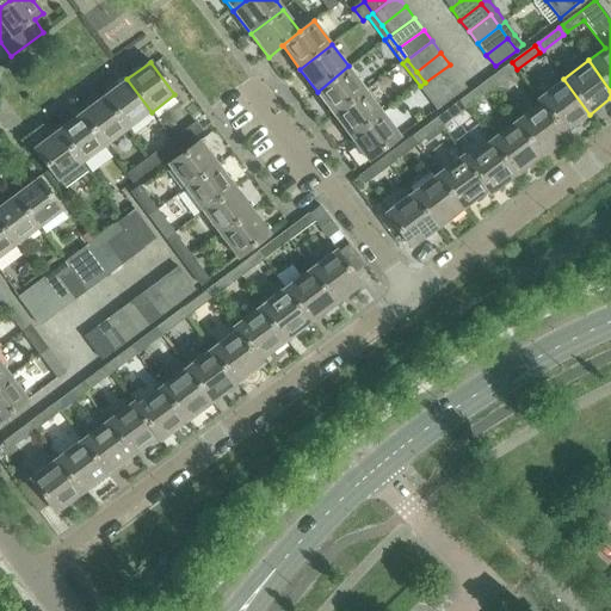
[(433,94),(458,75),(450,65),(425,82),(433,94)]
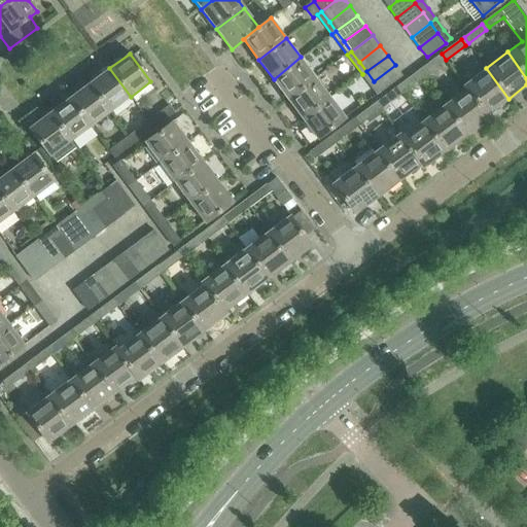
[(288,99),(314,75),(301,57),(274,79),(288,99)]
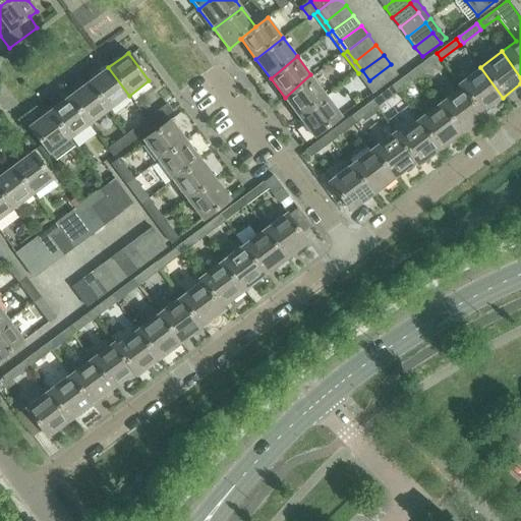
[(419,75),(438,61),(433,56),(415,69),(419,75)]
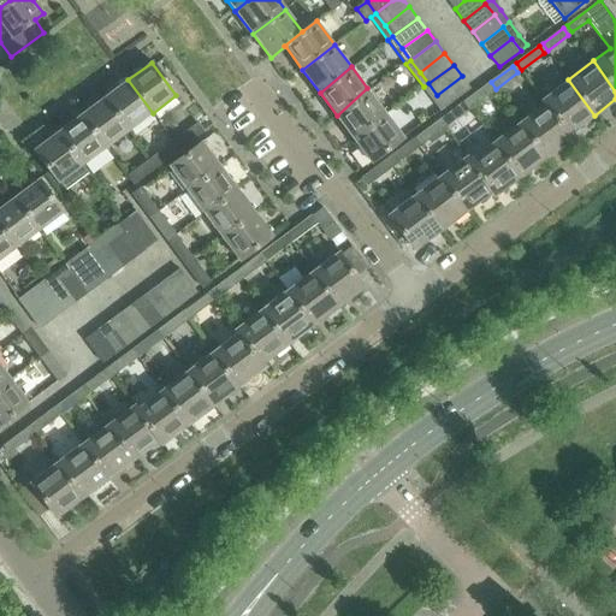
[(446,107),(471,88),(462,76),(437,95),(446,107)]
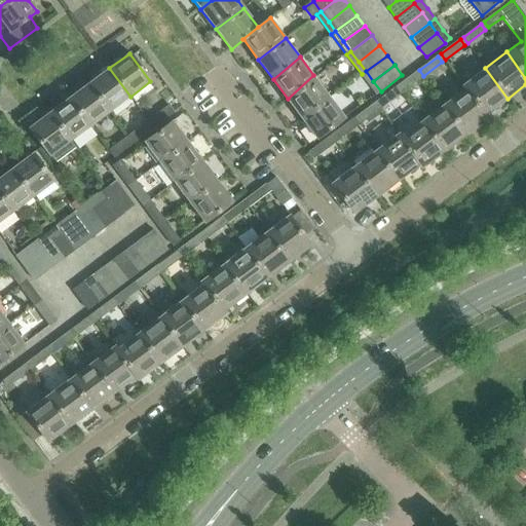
[(130,97),(109,68),(89,83),(110,111),(130,97)]
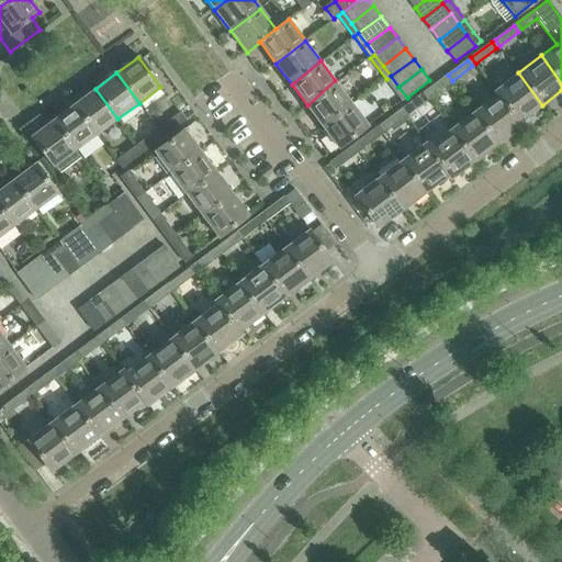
[(542,105),(518,72),(495,90),(519,122),(542,105)]
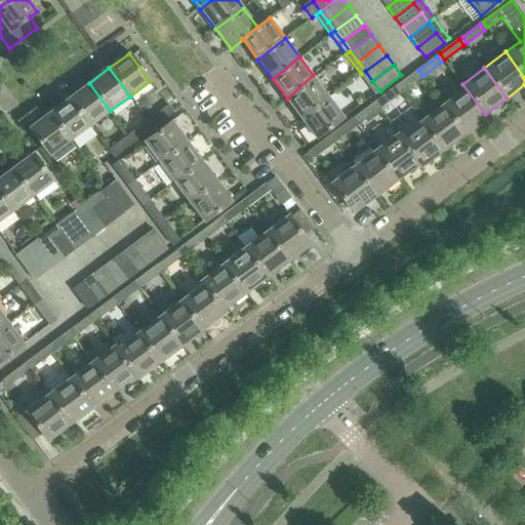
[(380,91),(372,81),(365,71),(361,74),(375,94),(380,91)]
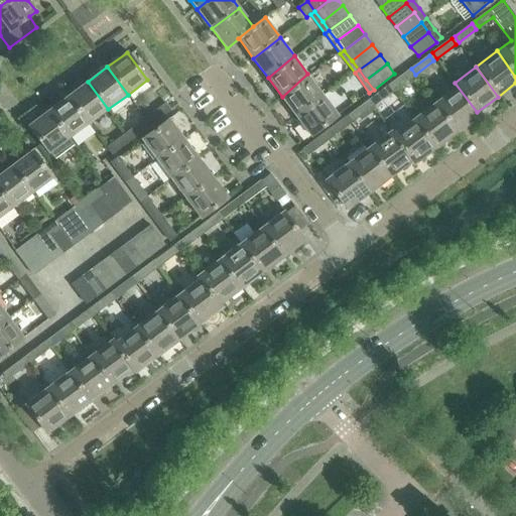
[(395,90),(412,77),(408,71),(390,84),(395,90)]
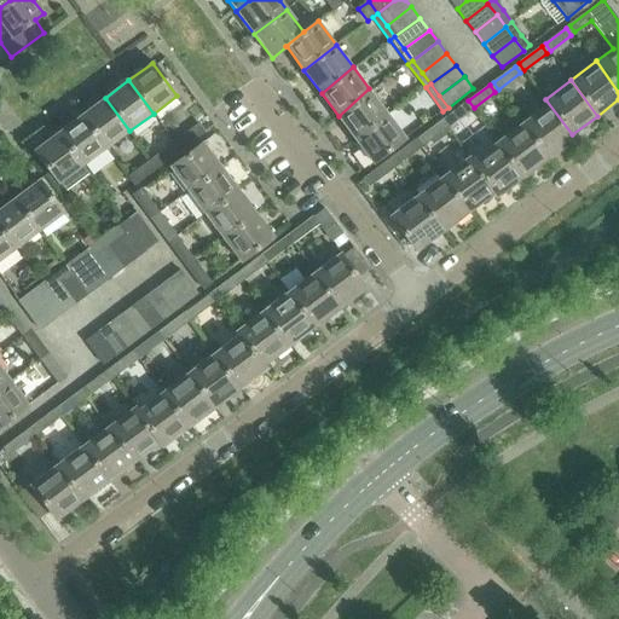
[(388,114),(369,88),(339,116),(356,139),(388,114)]
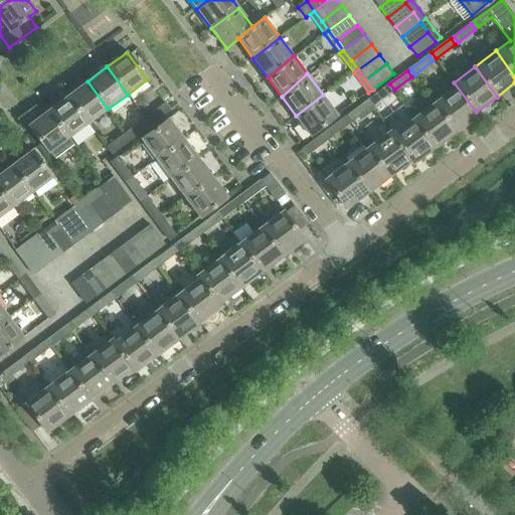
[(108,109),(88,81),(67,96),(89,124),(108,109)]
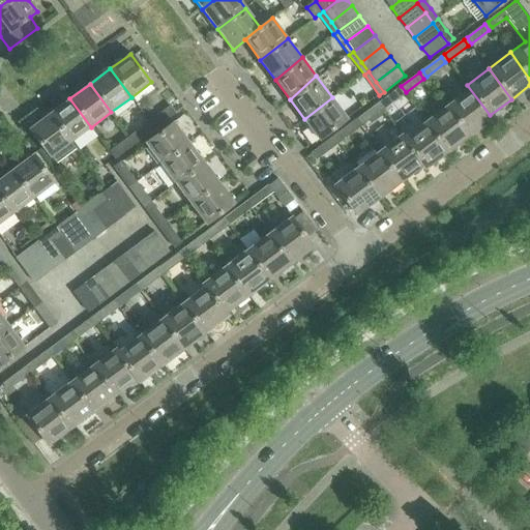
[(490,115),(467,85),(466,85),(468,88),(446,105),(469,136),(493,119),(490,115)]
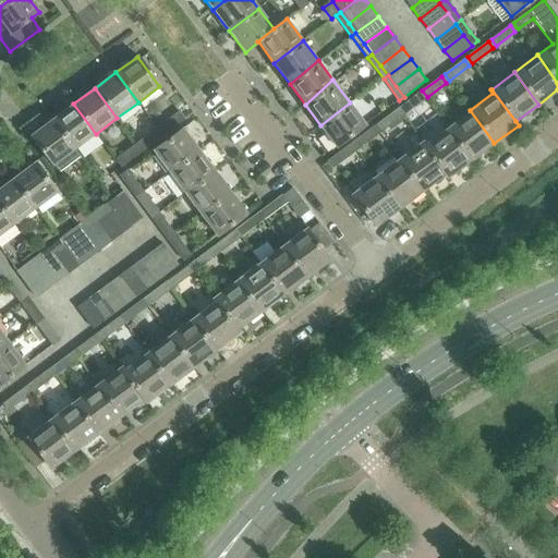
[(403,114),(423,99),(419,94),(398,109),(403,114)]
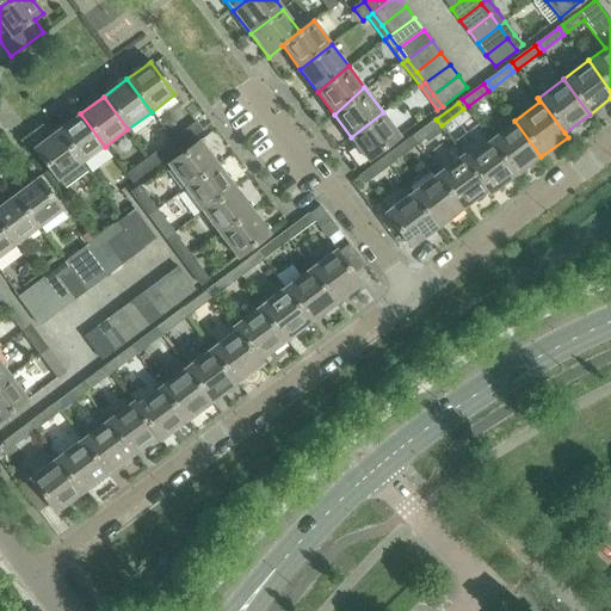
[(369,161),(401,136),(383,112),(351,137),(369,161)]
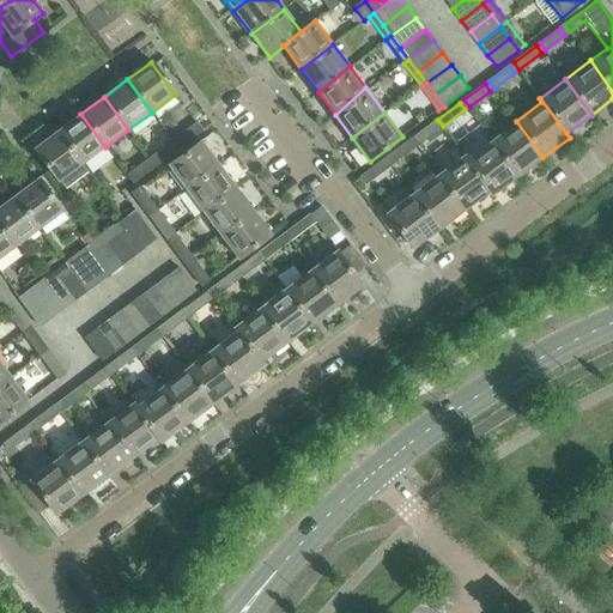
[(105,147),(80,114),(58,132),(82,164),(105,147)]
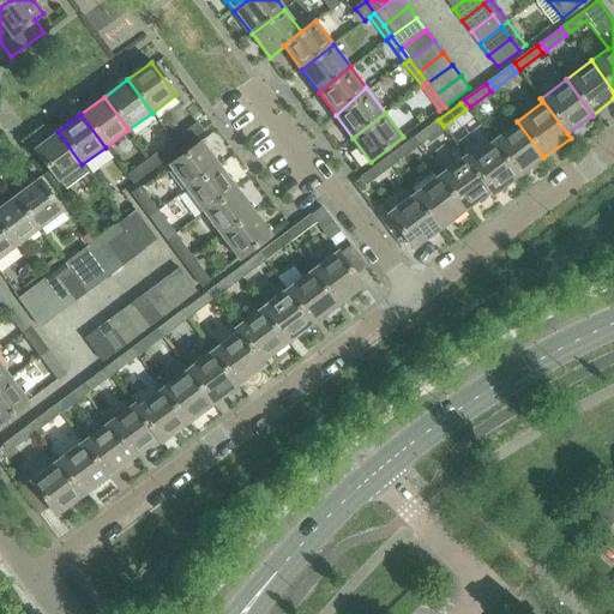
[(543,157),(517,121),(512,114),(500,124),(505,130),(493,139),(519,176),(543,157)]
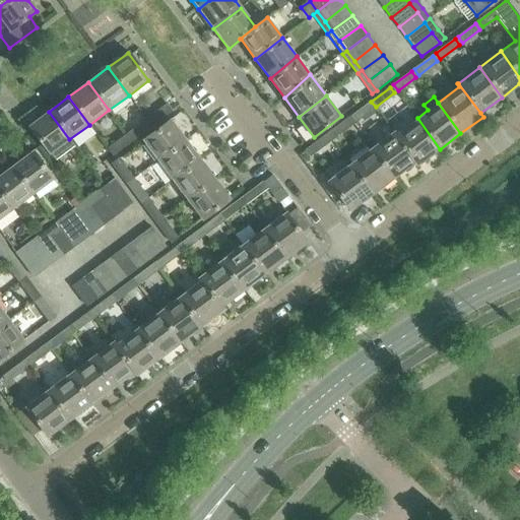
[(353,124),(372,110),(368,104),(349,118),(353,124)]
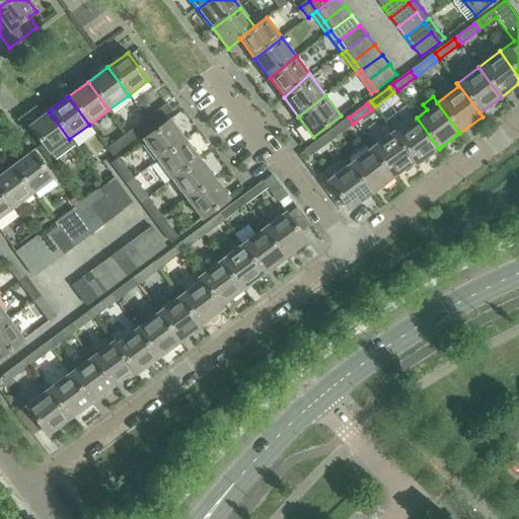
[(155,124),(171,112),(166,104),(150,117),(155,124)]
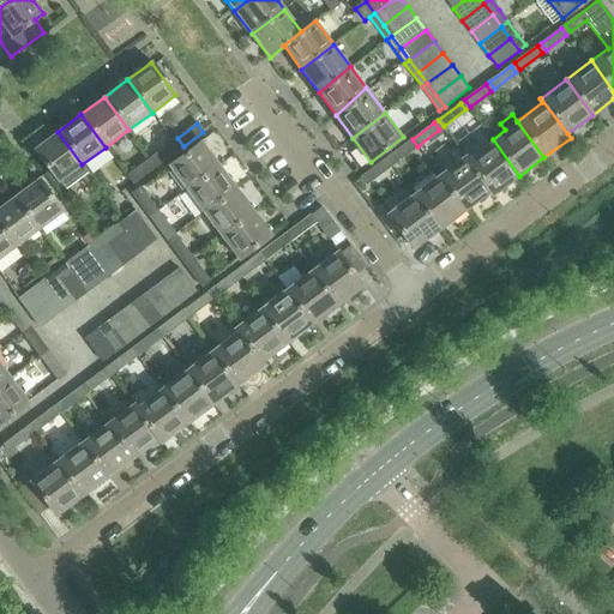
[(82,164),(58,132),(34,149),(59,182),(82,164)]
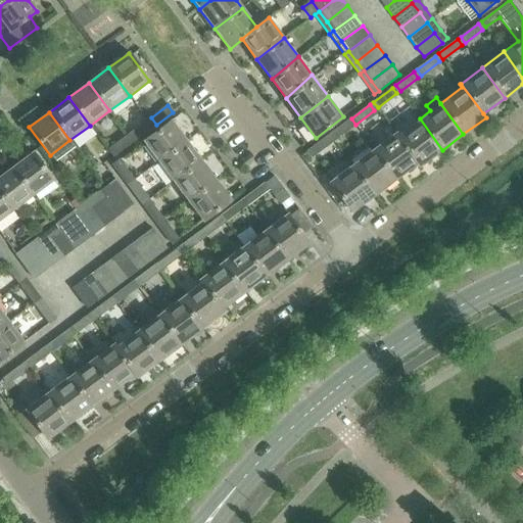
[(442,150),(420,119),(398,135),(396,132),(395,133),(417,163),(420,167),(442,150)]
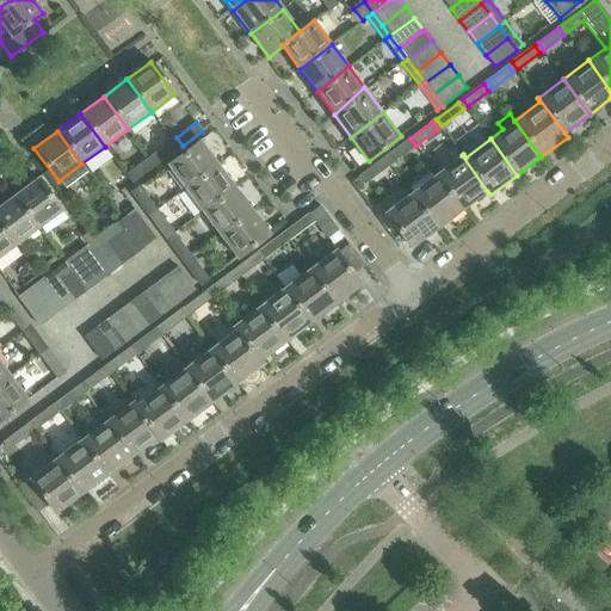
[(159,162),(179,148),(172,140),(153,154),(159,162)]
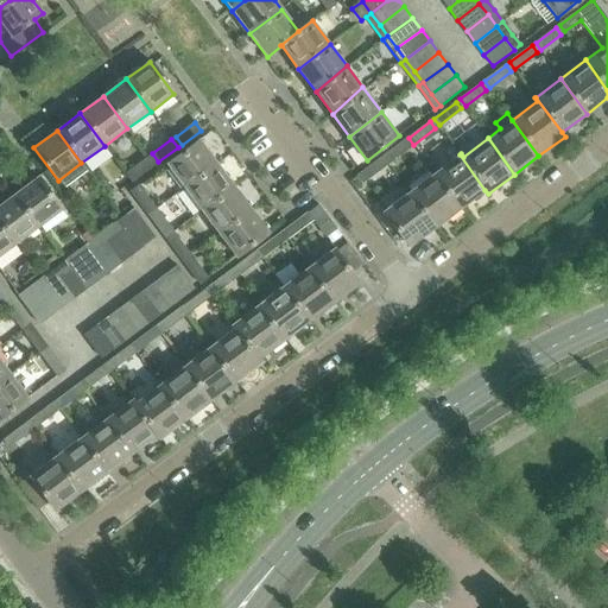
[(184,188),(217,163),(200,140),(166,165),(184,188)]
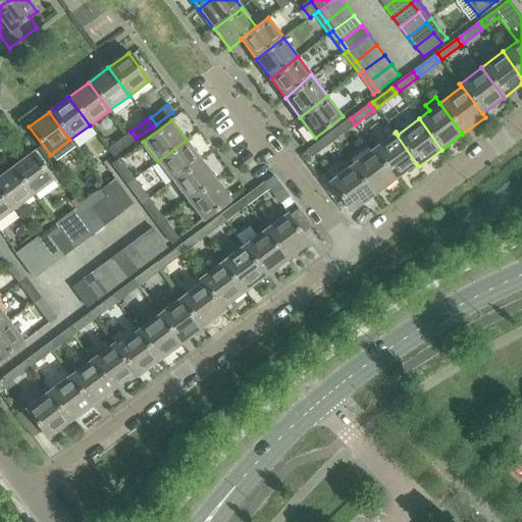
[(333,141),(352,126),(347,120),(328,135),(333,141)]
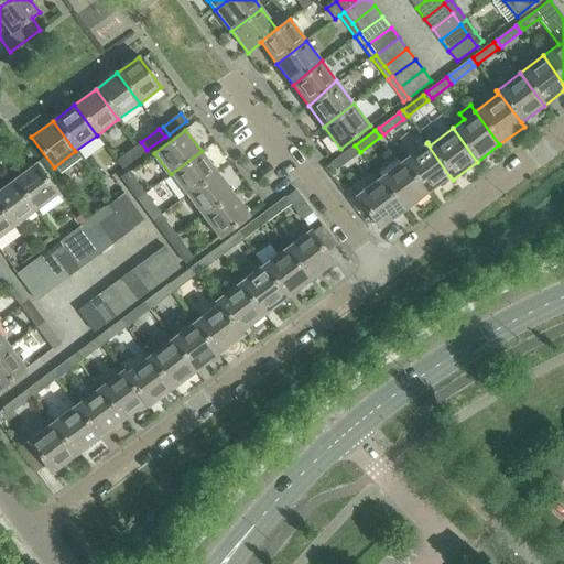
[(449,176),(426,143),(402,161),(427,194),(449,176)]
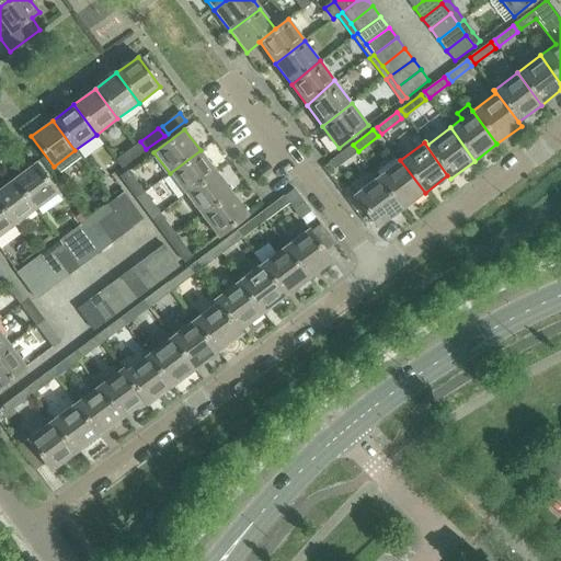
[(125,165),(142,152),(137,144),(118,158),(125,165)]
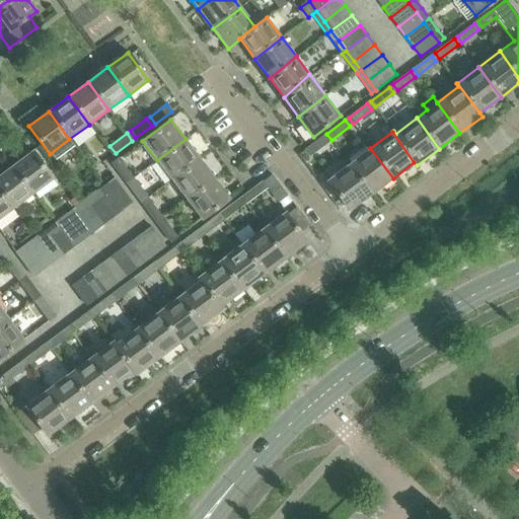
[(304,160),(327,142),(323,136),(299,154),(304,160)]
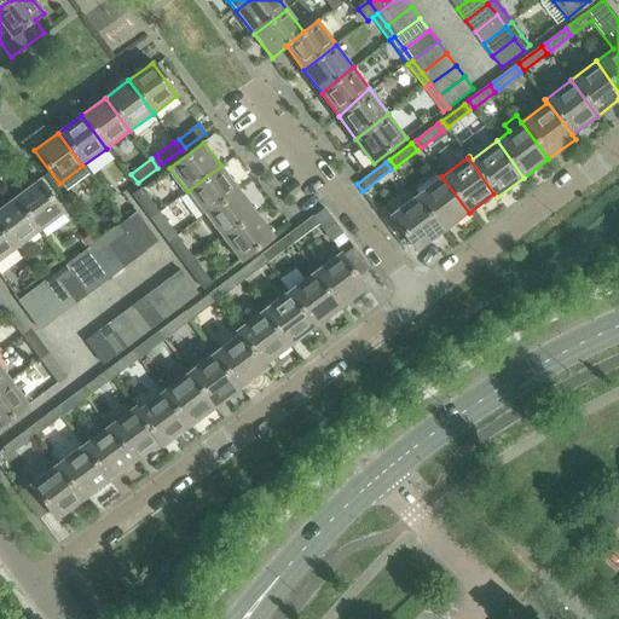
[(206,215),(238,190),(221,166),(187,191),(206,215)]
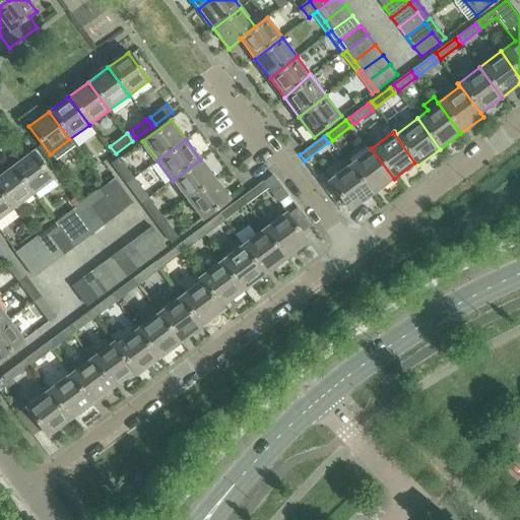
[(394,179),(371,148),(349,164),(372,194),(394,179)]
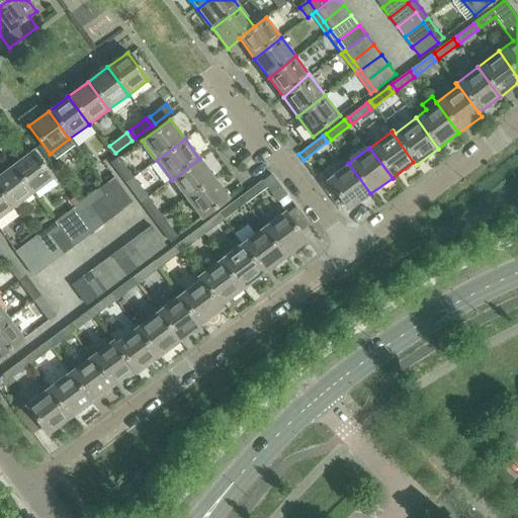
[(54,178),(32,150),(13,165),(33,193),(54,178)]
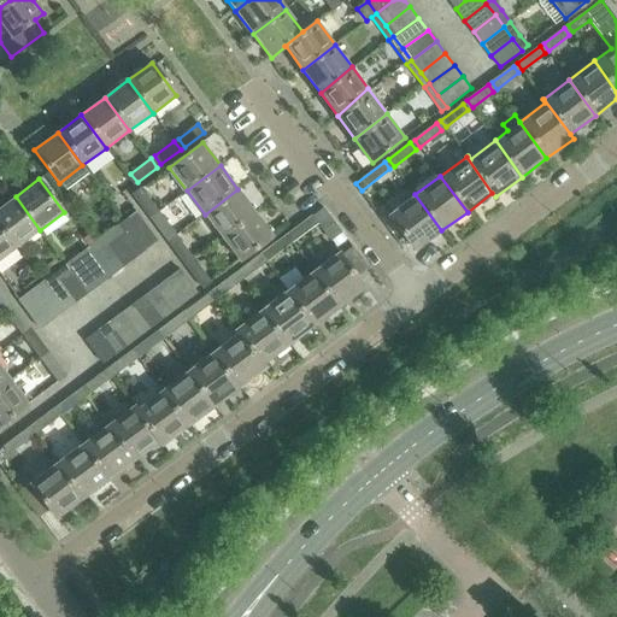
[(222,238),(256,212),(238,189),(205,215),(222,238)]
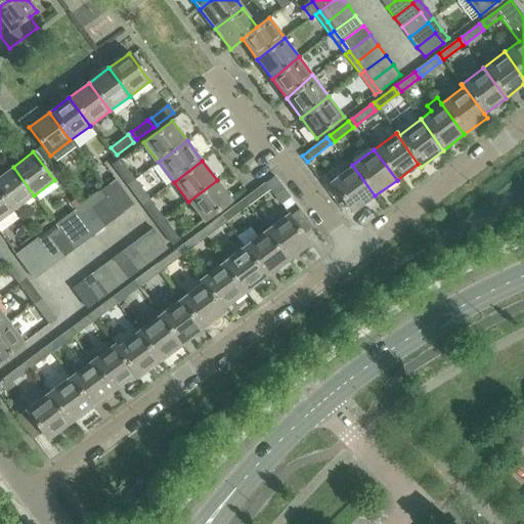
[(134,180),(122,163),(115,168),(127,185),(134,180)]
